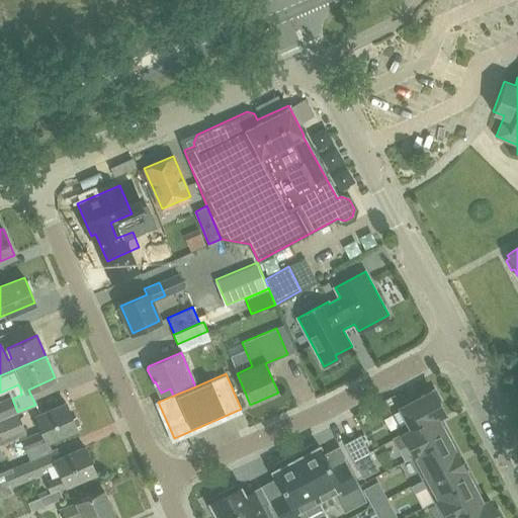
[(410,398),(399,404),(412,428),(437,417),(444,413),(438,403),(441,401),(435,389),(411,401),(410,398)]
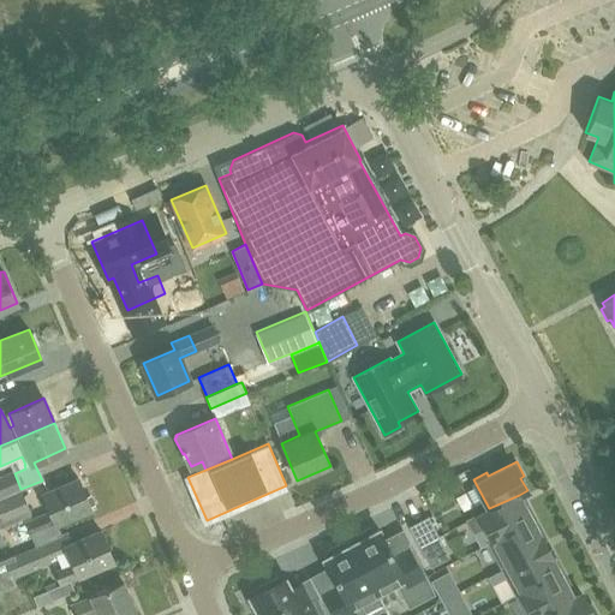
[(0,499),(21,489),(15,473),(0,479),(0,499)]
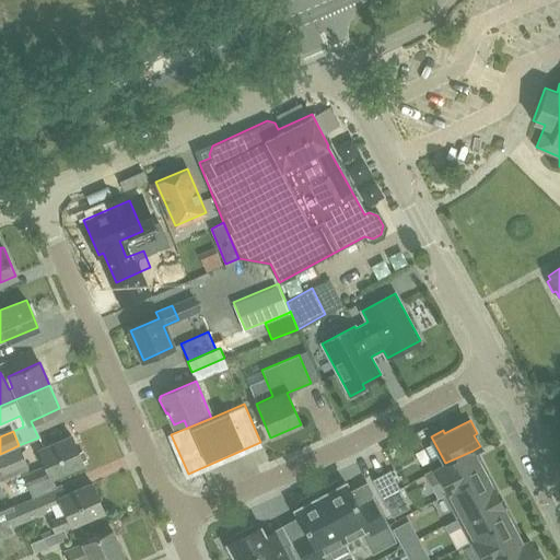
[(23,476),(32,497),(56,487),(51,477),(83,463),(71,435),(38,448),(46,466),(23,476)]
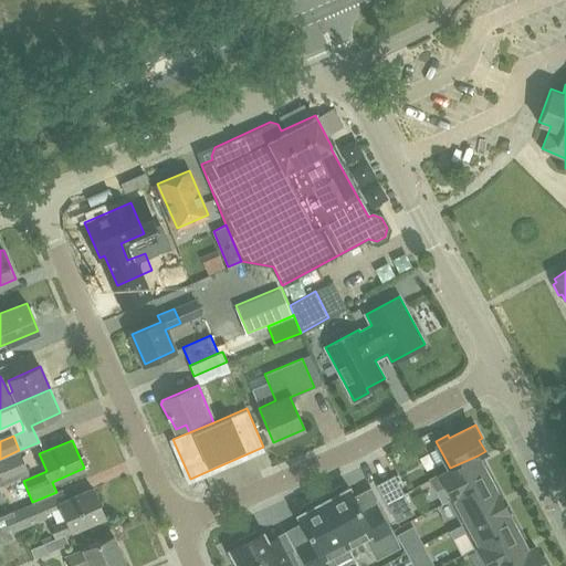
[(19,450),(0,459),(0,485),(29,474),(19,450)]
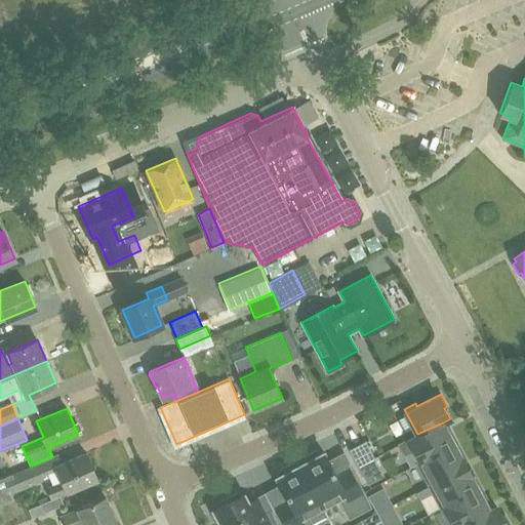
[(447,430),(443,422),(417,434),(399,444),(404,453),(413,448),(420,460),(456,441),(450,429),(447,430)]
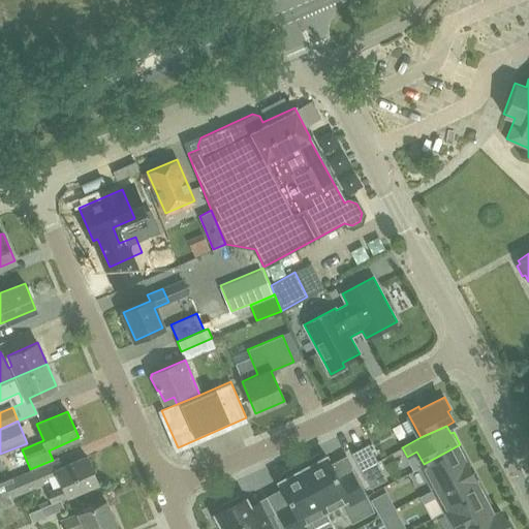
[(361,468),(375,461),(367,444),(352,453),(361,468)]
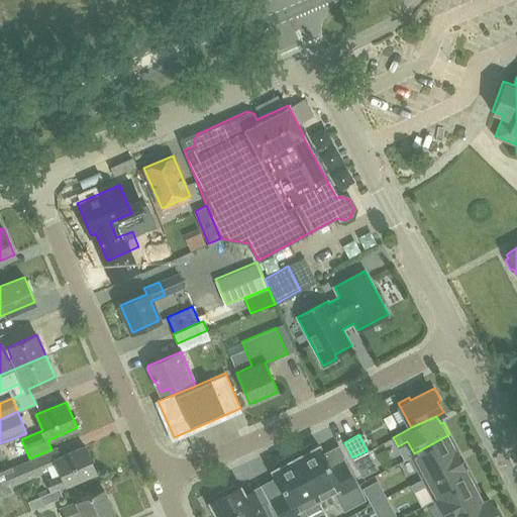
[(449,434),(414,453),(410,455),(421,478),(458,458),(454,451),(457,449),(449,434)]
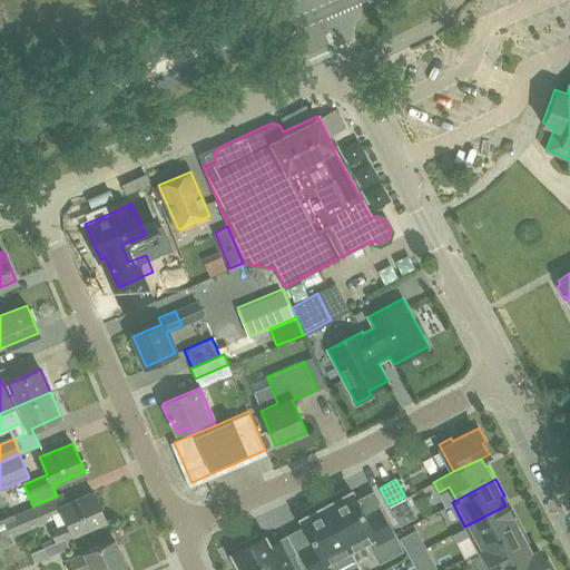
[(360,507),(351,490),(345,493),(343,489),(327,497),(331,501),(326,503),(351,550),(369,540),(380,561),(382,561),(380,557),(397,548),(400,551),(401,551),(375,503),(366,509),(360,507)]
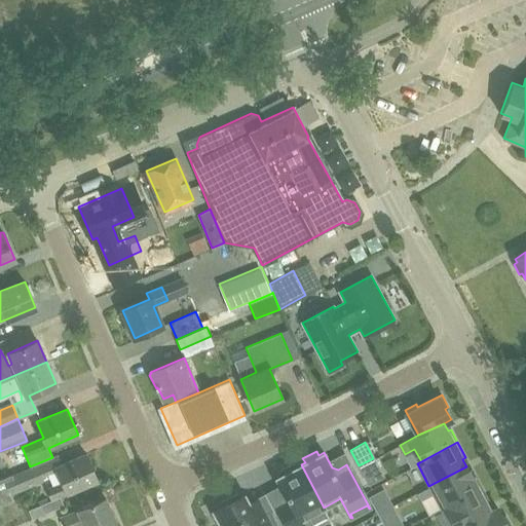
[(39,505),(29,510),(32,519),(44,514),(64,505),(60,496),(67,492),(98,480),(86,454),(86,453),(62,463),(55,466),(57,470),(62,482),(47,488),(51,498),(51,500),(48,501),(40,504),(39,505)]
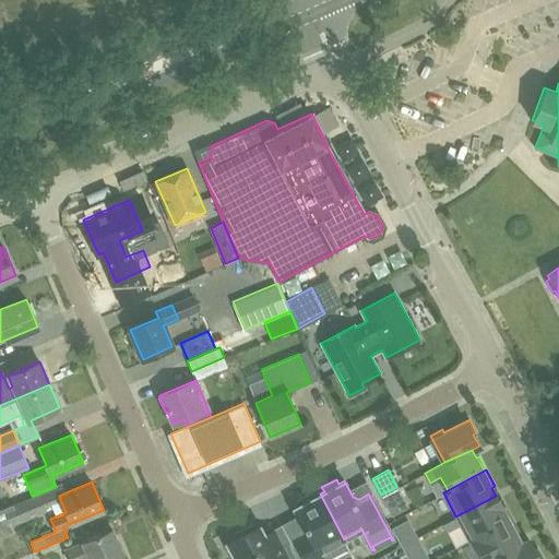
[(407,506),(396,487),(381,495),(392,514),(407,506)]
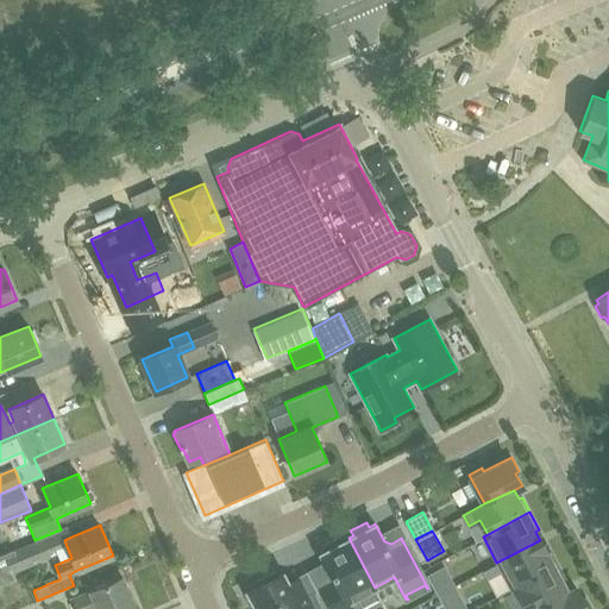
[(375,588),(349,538),(343,541),(340,537),(324,545),(326,550),(320,553),(331,572),(327,573),(333,584),(321,590),(331,608),(363,608),(357,597),(375,588)]
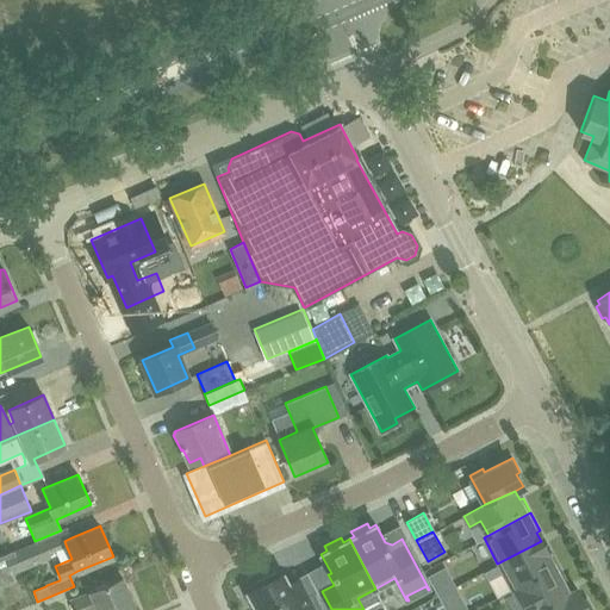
[(0,555),(0,585),(14,579),(12,574),(22,571),(51,558),(49,552),(43,539),(35,541),(12,551),(0,555)]
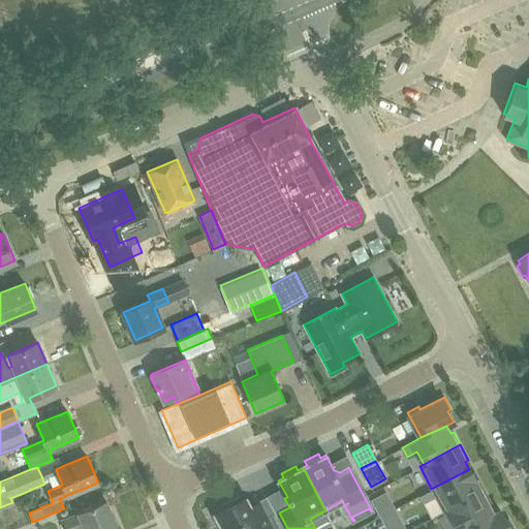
[(469,469),(431,489),(443,512),(447,509),(485,491),(476,476),(473,477),(469,469)]
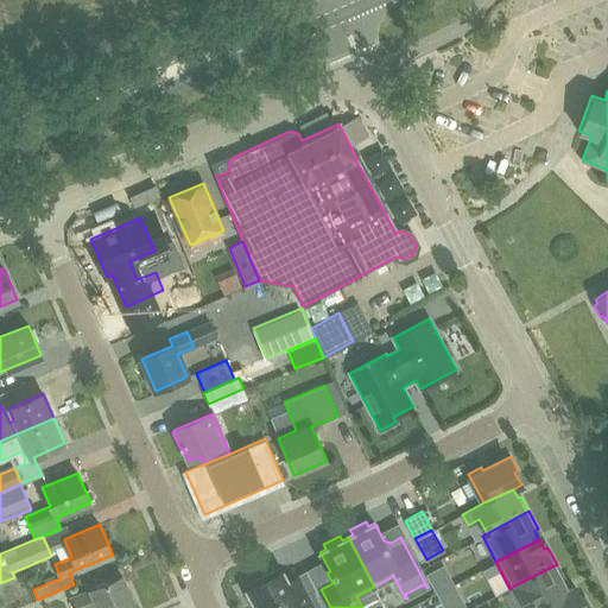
[(565,580),(557,564),(514,586),(526,607),(533,607),(567,590),(562,582),(565,580)]
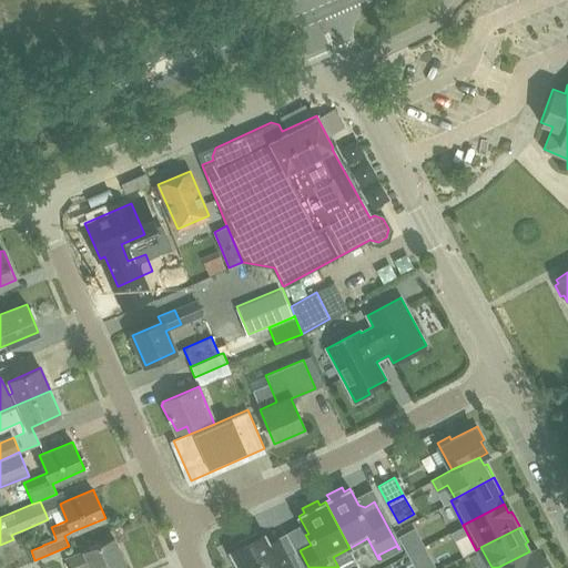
[(424,547),(414,528),(398,537),(408,555),(424,547)]
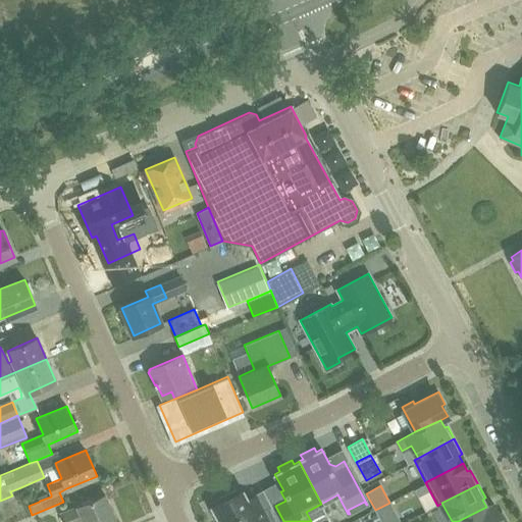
[(274,521),(260,493),(247,501),(242,491),(239,493),(236,489),(219,498),(221,502),(212,507),(219,521),(274,521)]
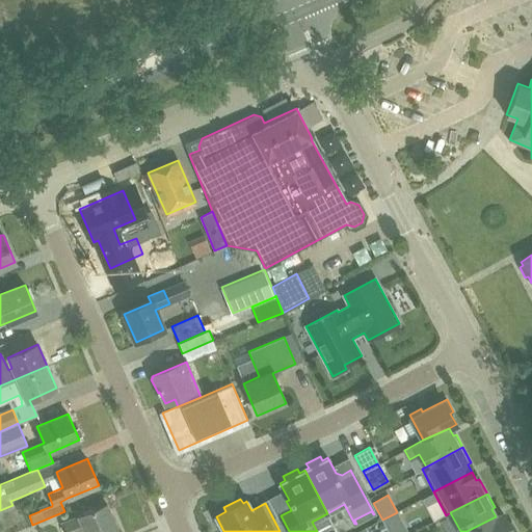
[(85,531),(118,531),(106,503),(78,515),(79,515),(61,523),(64,531),(82,531),(85,531)]
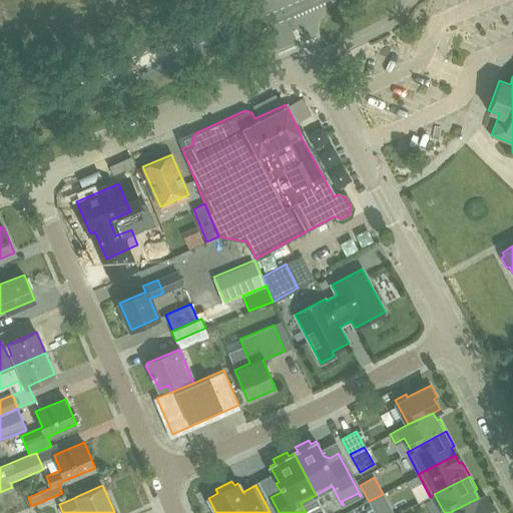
[(385,512),(391,510),(383,494),(369,501),(375,512),(385,512)]
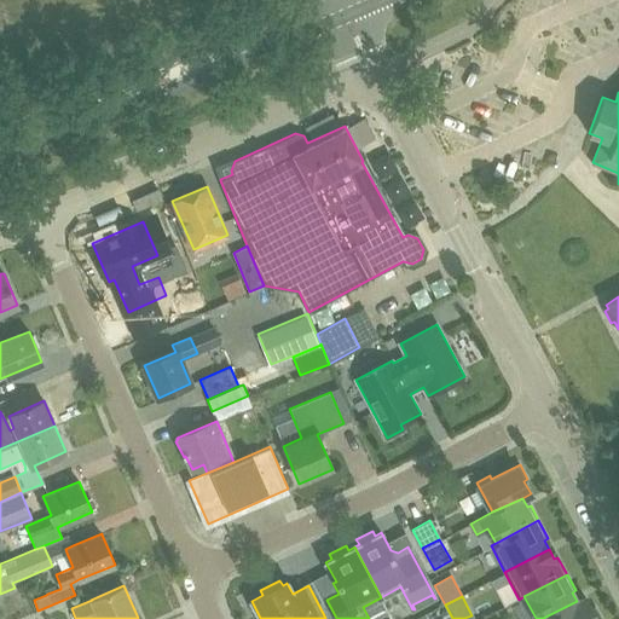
[(585,596),(577,601),(543,618),(601,618),(595,607),(591,609),(585,596)]
